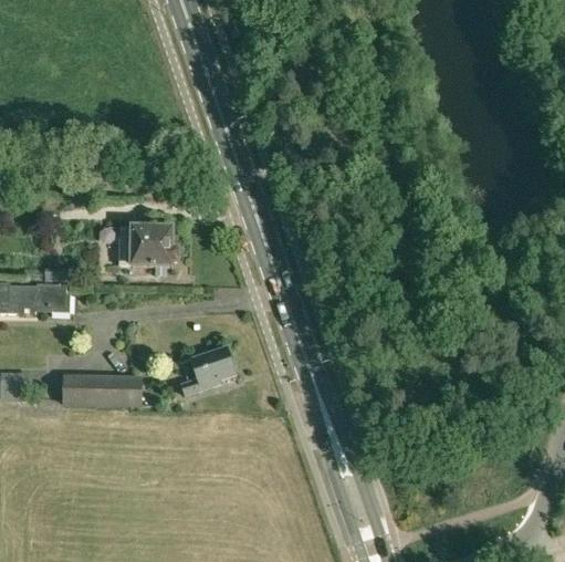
[(118,266),(131,266),(131,264),(171,266),(171,261),(177,261),(179,260),(179,250),(177,248),(173,248),(173,218),(150,218),(150,227),(119,227),(118,266)]
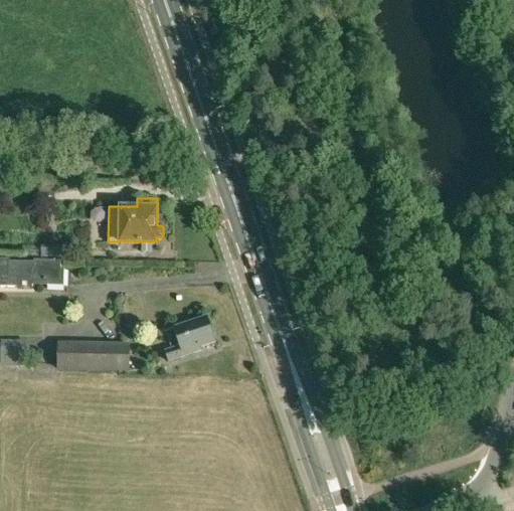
[(66,243),(21,242),(21,253),(66,254),(66,243)]
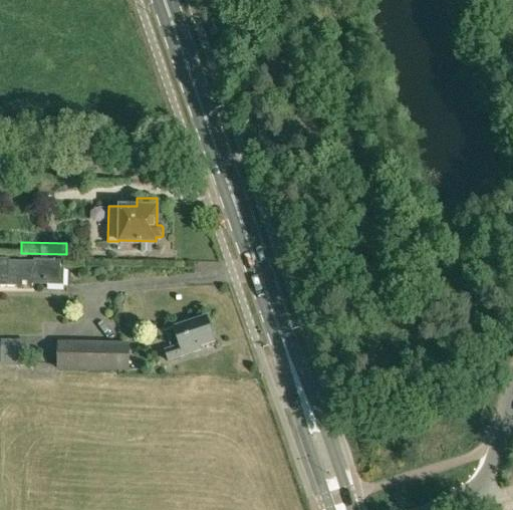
[(0,283),(17,284),(17,275),(32,276),(32,279),(46,279),(45,283),(62,283),(63,267),(59,267),(59,258),(33,257),(33,260),(7,259),(8,256),(0,255),(0,283)]
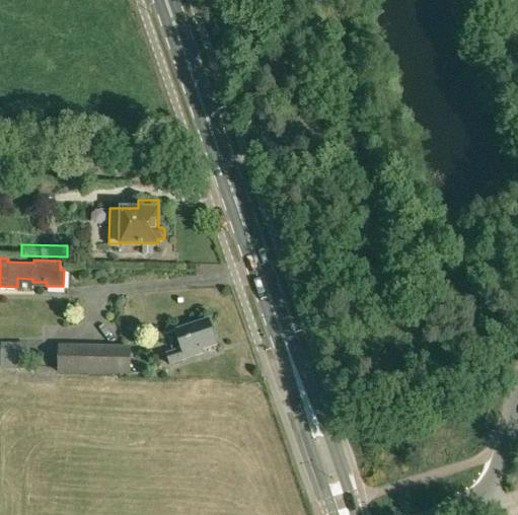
[(208,317),(175,327),(181,348),(165,352),(169,362),(203,352),(201,347),(215,343),(208,317)]
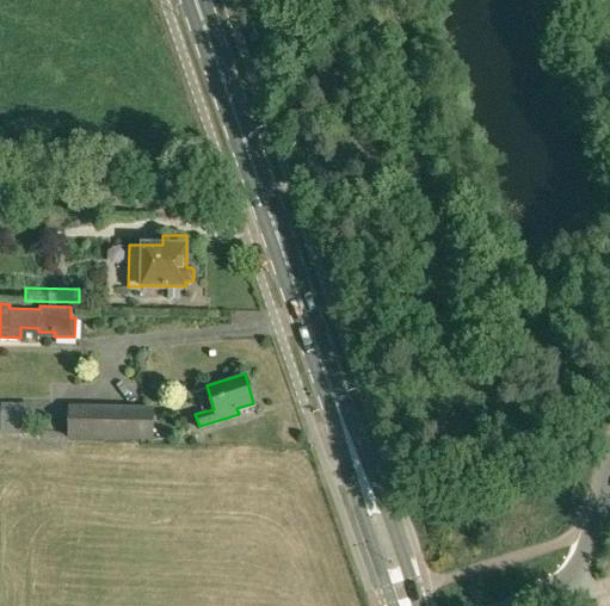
[(68,436),(110,437),(111,402),(68,401),(68,436)]
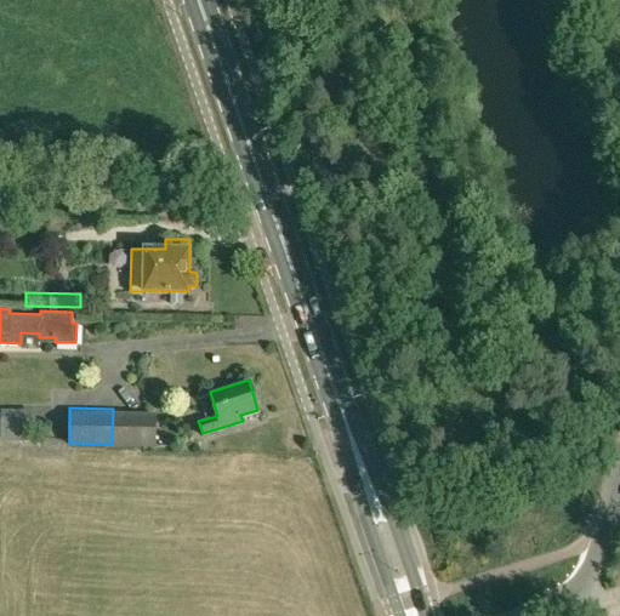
[(113,409),(112,444),(154,445),(154,410),(113,409)]
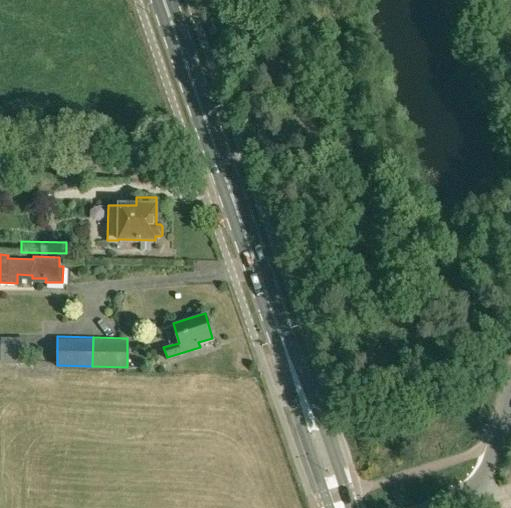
All buildings are outlined.
